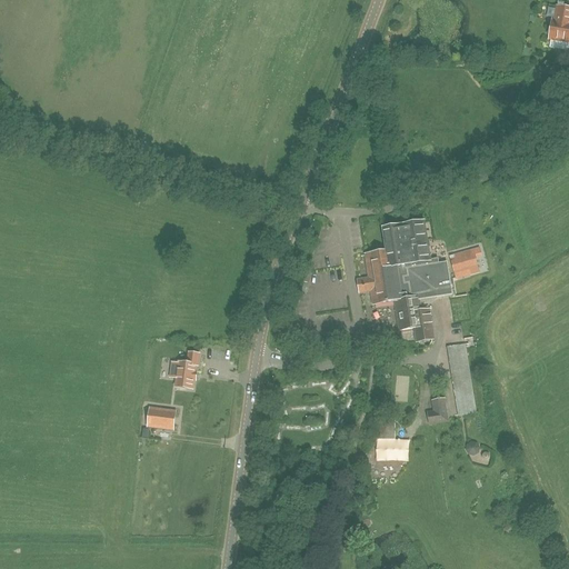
[(548,37),(549,37),(549,38),(568,41),(568,8),(557,7),(555,20),(552,20),(550,31),(549,31),(548,32),(547,35),(548,37)]
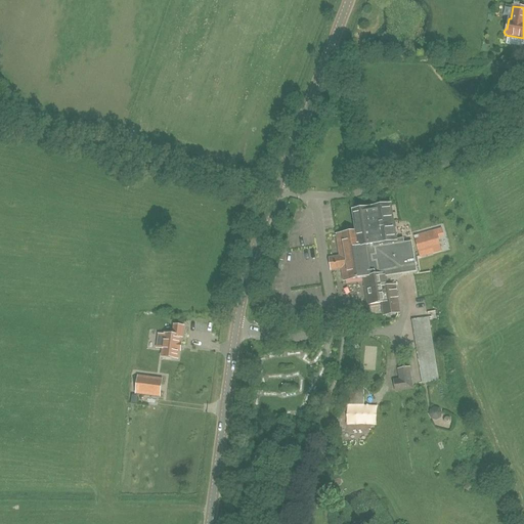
[(512,72),(516,75),(520,70),(516,67),(512,72)]
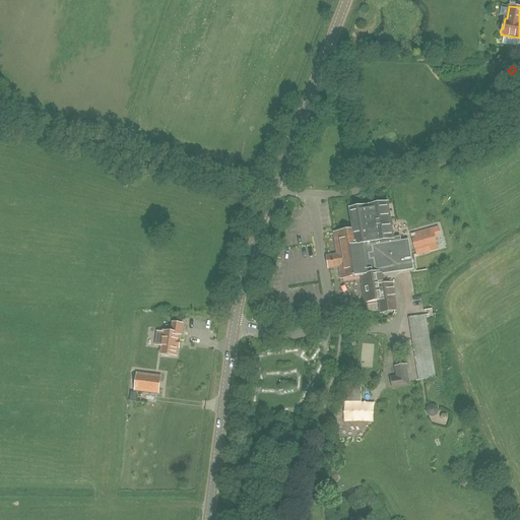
[(337,255),(332,255),(326,256),(328,268),(339,266),(341,279),(361,276),(365,303),(380,300),(381,312),(396,310),(392,283),(385,284),(383,272),(412,268),(408,241),(400,242),(399,238),(393,239),(387,203),(350,209),(353,230),(334,233),(337,255)]
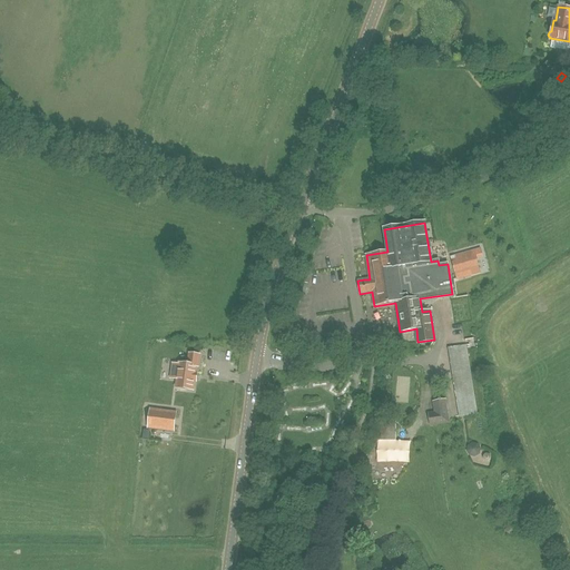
[(464,254),(471,275),(480,273),(474,251),(464,254)]
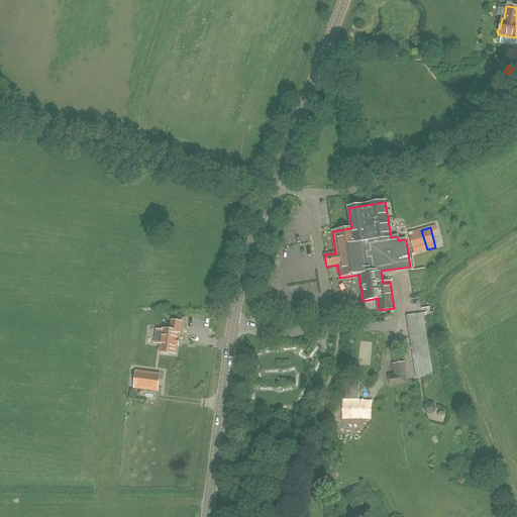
[(413,327),(425,325),(423,313),(411,315),(413,327)]
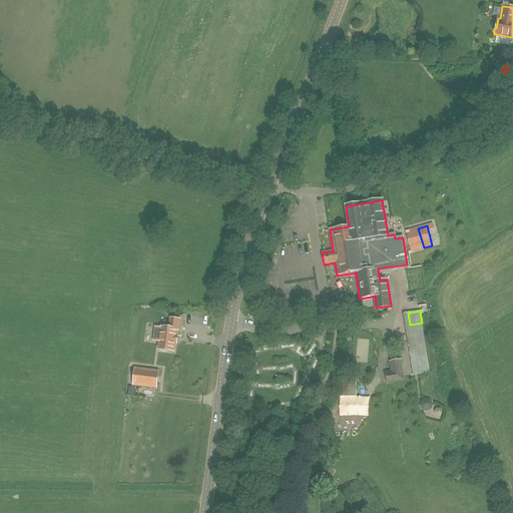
[(161,328),(159,342),(158,350),(173,352),(176,330),(177,330),(179,320),(170,319),(169,329),(161,328)]
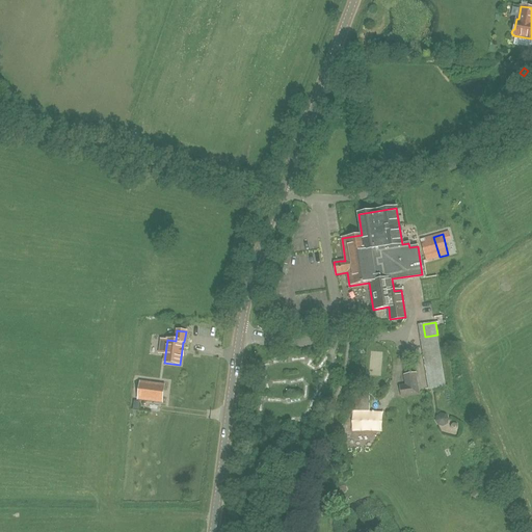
[(406,386),(400,386),(401,397),(419,395),(416,374),(404,375),(406,386)]
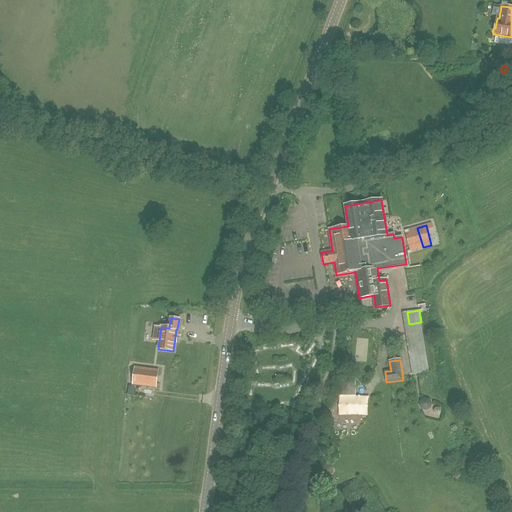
[(158,371),(135,368),(133,384),(156,387),(158,371)]
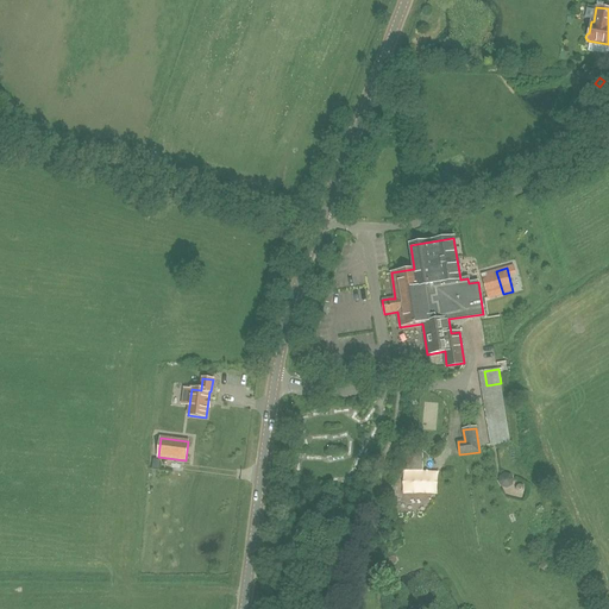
[(406,471),(424,471),(424,446),(406,446),(406,471)]
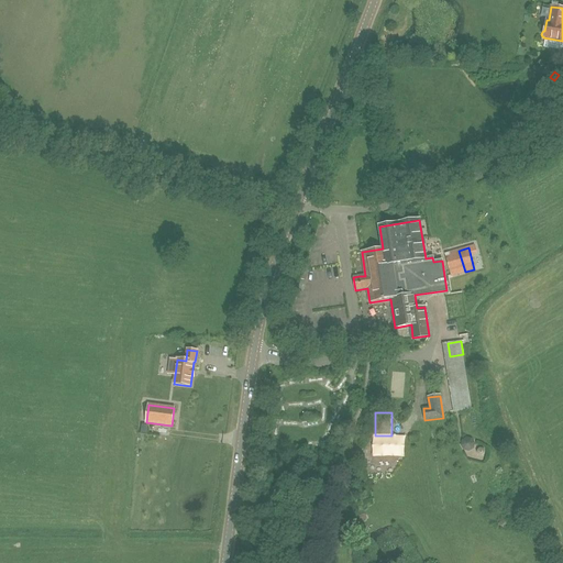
[(460,444),(465,453),(476,445),(470,438),(460,444)]
